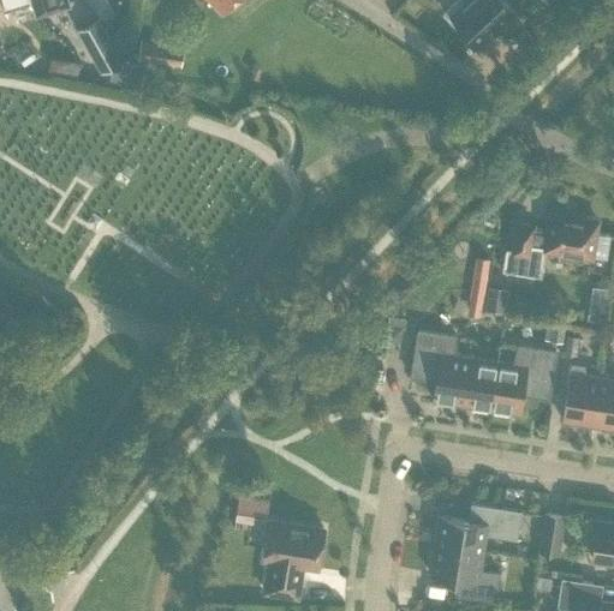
[(33,9),(30,0),(0,0),(0,11),(6,10),(9,16),(33,9)]
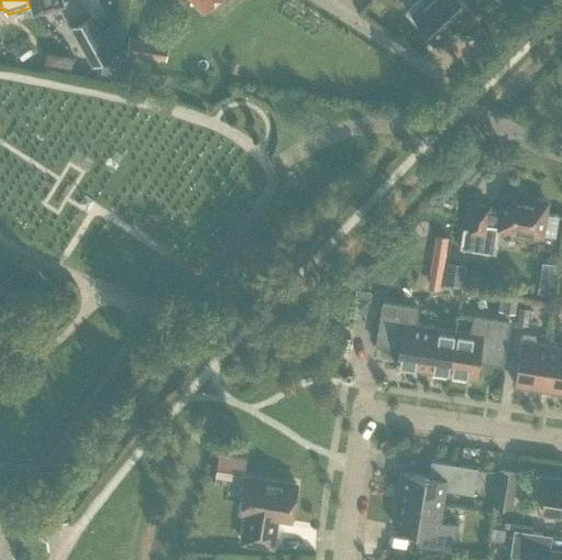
[(28,0),(30,8),(33,15),(65,6),(63,0),(28,0)]
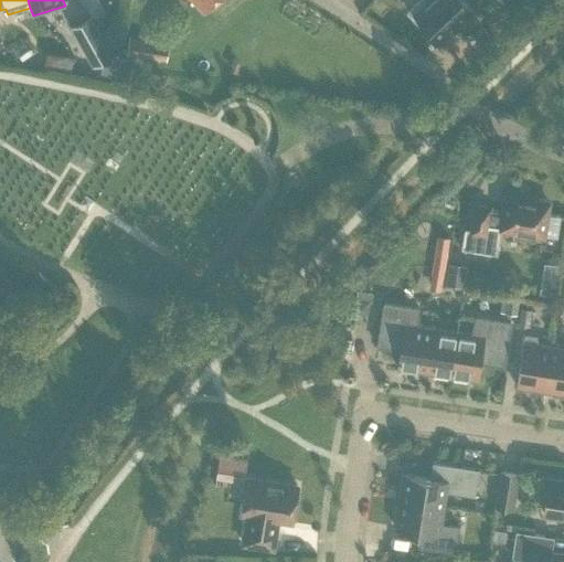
[(106,12),(98,0),(83,0),(94,19),(106,12)]
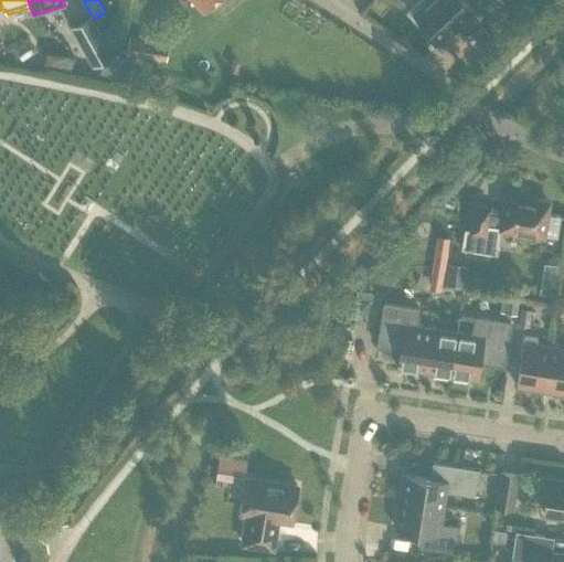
[(216,0),(193,0),(204,11),(216,0)]
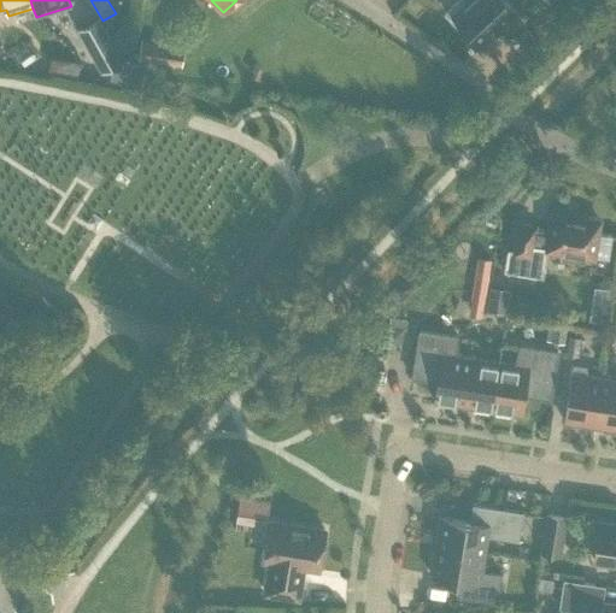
[(471,0),(467,5),(462,0),(446,16),(458,29),(459,27),(469,37),(468,39),(470,42),(473,41),(480,49),(514,18),(524,29),(545,9),(537,0),(471,0)]
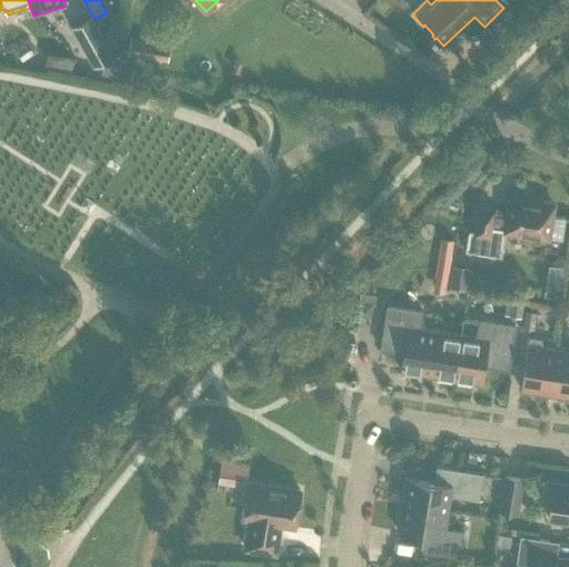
[(116,57),(110,47),(94,18),(74,29),(96,69),(116,57)]
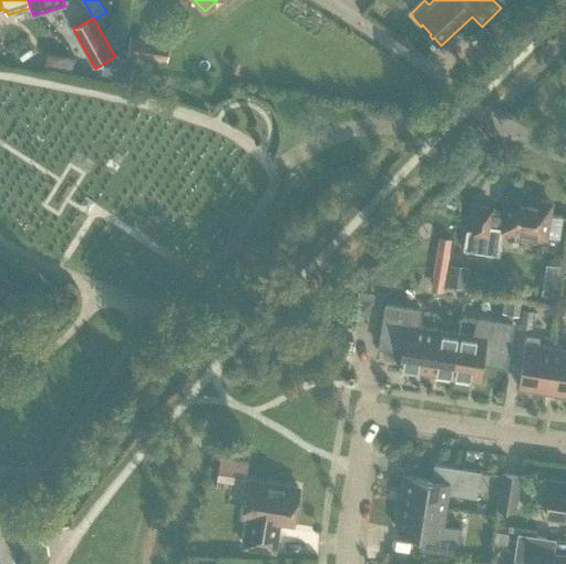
[(171,43),(131,38),(127,58),(168,63),(171,43)]
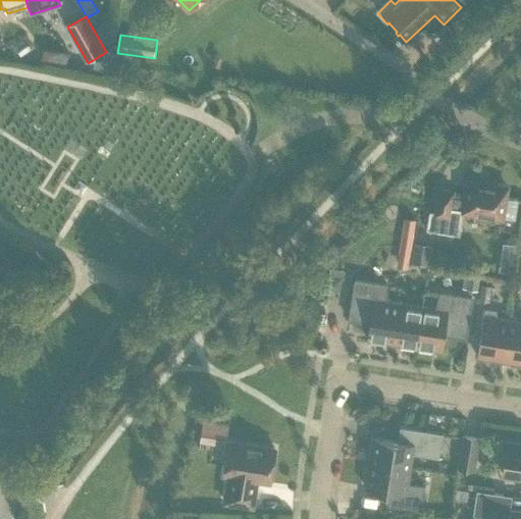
[(70,52),(47,48),(45,62),(68,66),(70,52)]
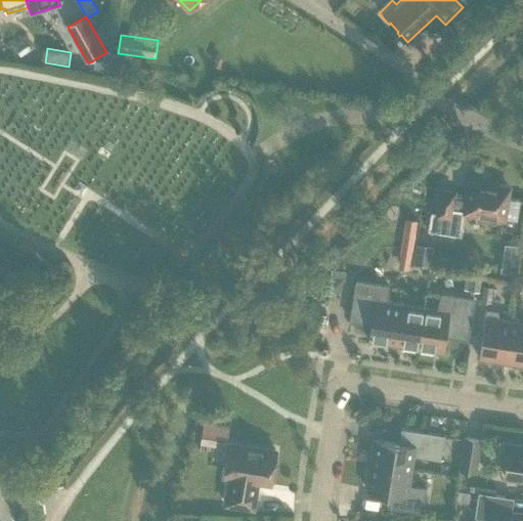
[(505,221),(510,190),(469,183),(467,199),(454,198),(454,196),(440,192),(437,214),(431,213),(428,232),(462,236),(465,215),(478,217),(477,222),(490,224),(491,219),(505,221)]
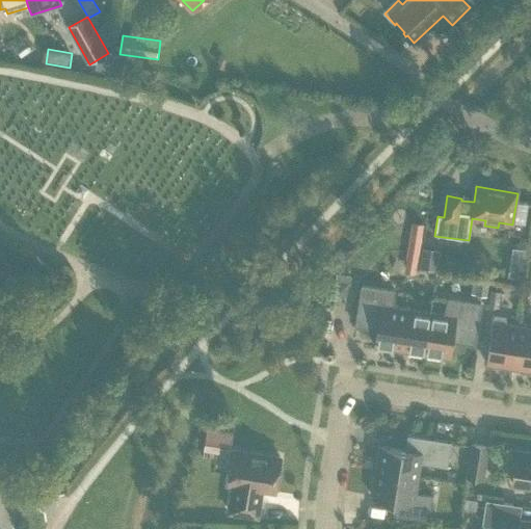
[(425,226),(412,223),(406,261),(419,263),(425,226)]
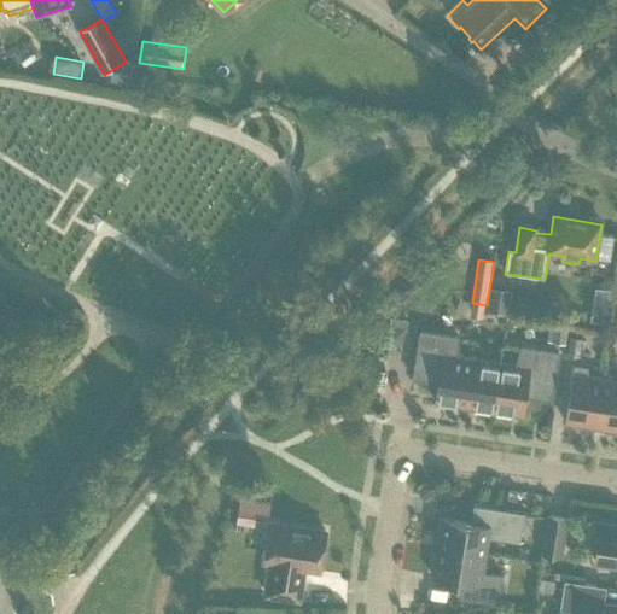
[(492,293),(489,311),(506,314),(508,296),(492,293)]
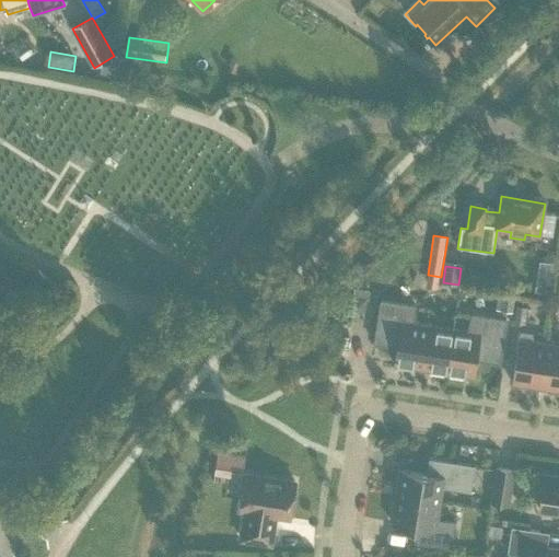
[(369,291),(354,289),(353,298),(352,298),(350,312),(364,314),(367,301),(368,302),(369,291)]
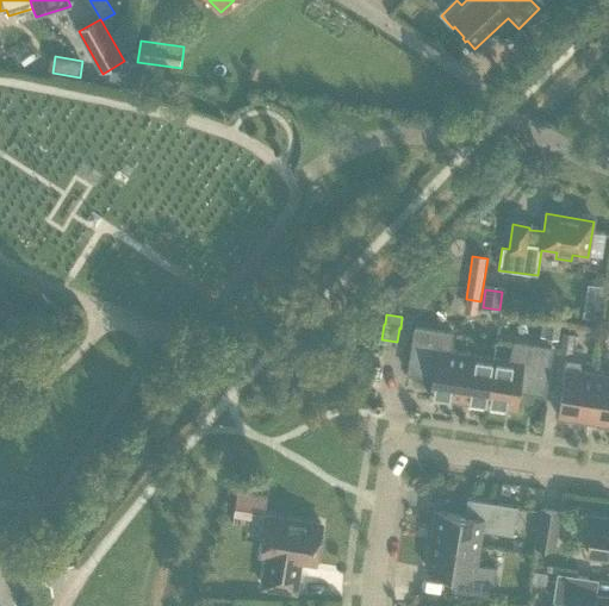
[(433,380),(430,399),(488,408),(495,360),(452,353),(453,335),(415,329),(408,376),(433,380)]
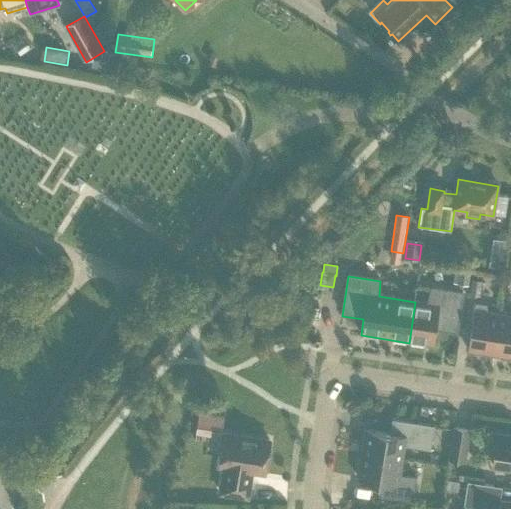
[(415,302),(409,343),(433,346),(436,330),(457,334),(463,294),(432,289),(428,304),(415,302)]
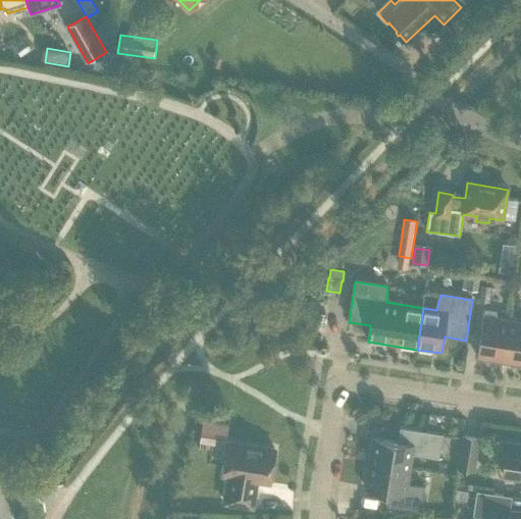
[(503,363),(509,321),(497,319),(498,312),(485,310),(477,359),(503,363)]
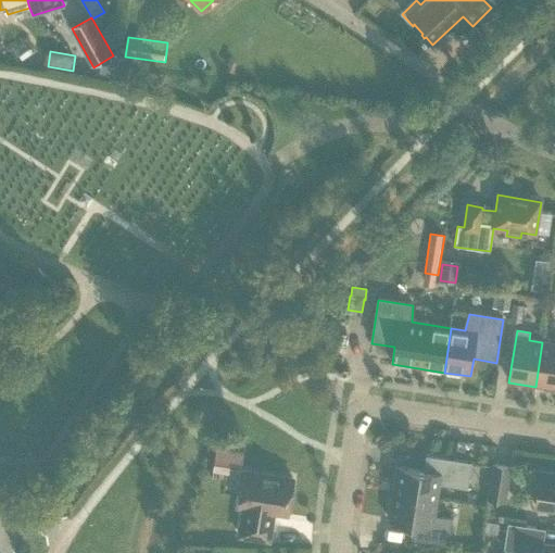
[(542,342),(535,387),(554,389),(554,344),(542,342)]
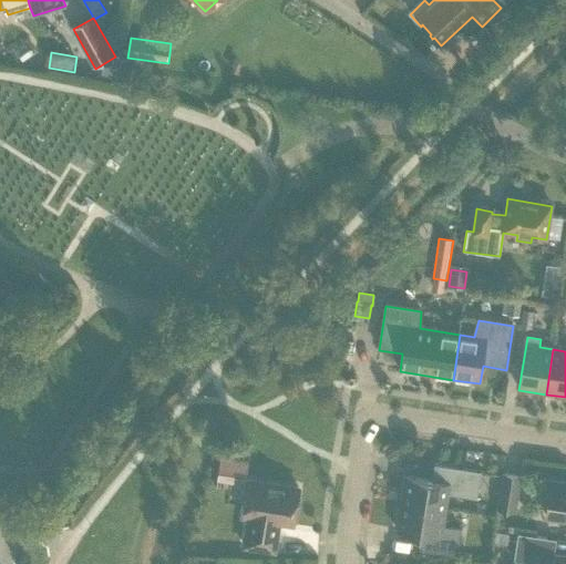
[(249,462),(220,458),(218,477),(246,481),(249,462)]
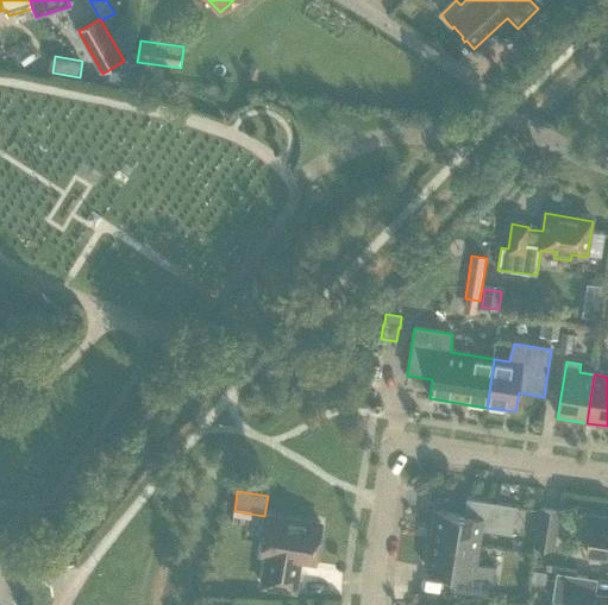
[(436,512),(431,542),(480,549),(482,531),(513,536),(518,508),(468,500),(464,517),(436,512)]
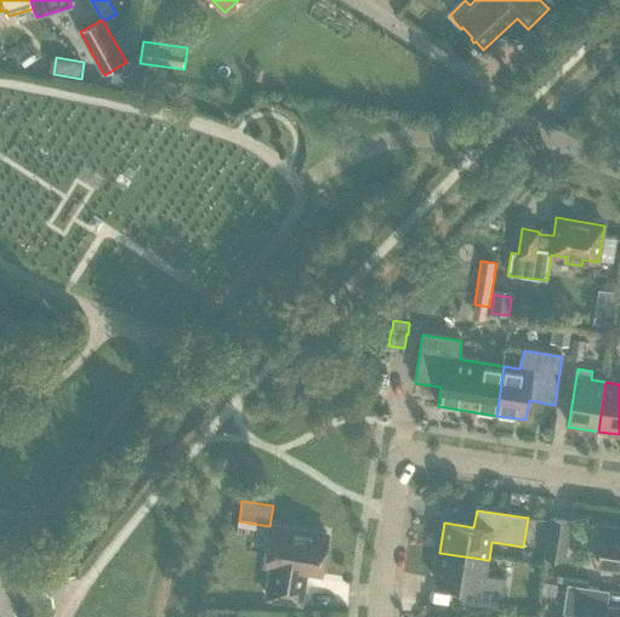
[(564,561),(570,523),(552,520),(546,558),(564,561)]
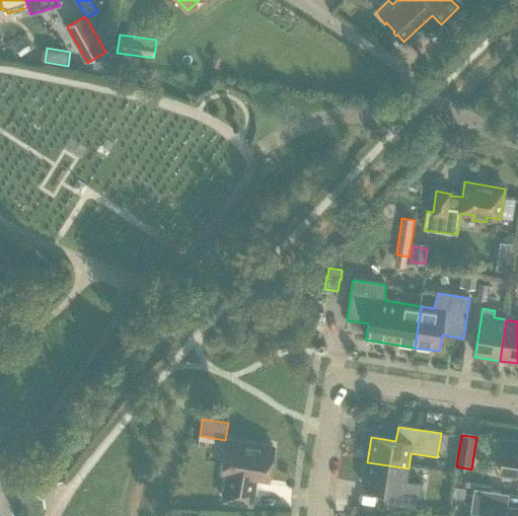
[(268,482),(274,448),(229,441),(224,474),(228,475),(224,501),(252,506),(255,487),(249,486),(250,478),(268,482)]
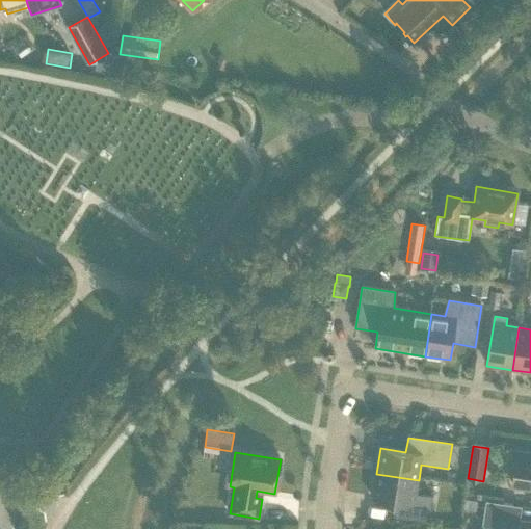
[(512,485),(530,488),(530,454),(518,453),(512,485)]
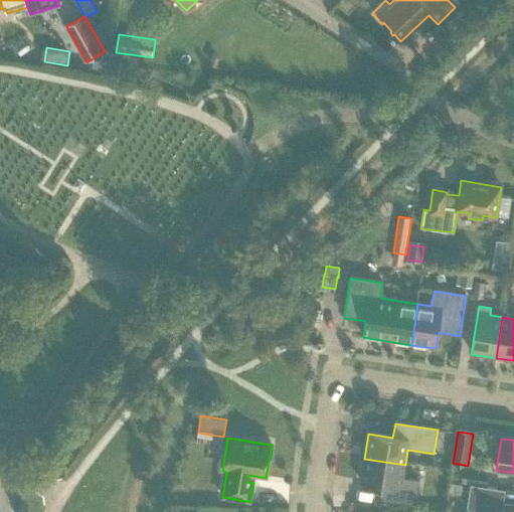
[(403,479),(405,465),(364,459),(360,482),(385,486),(383,501),(415,506),(419,482),(403,479)]
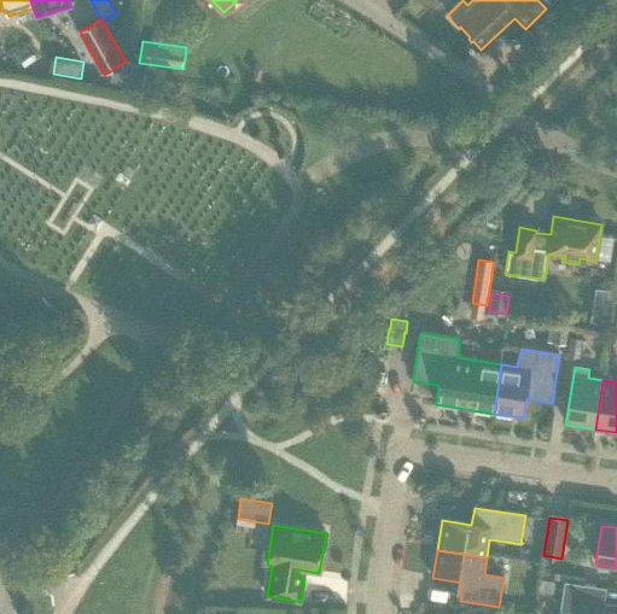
[(616,607),(594,604),(597,588),(565,583),(560,612),(569,613),(616,613),(616,607)]
